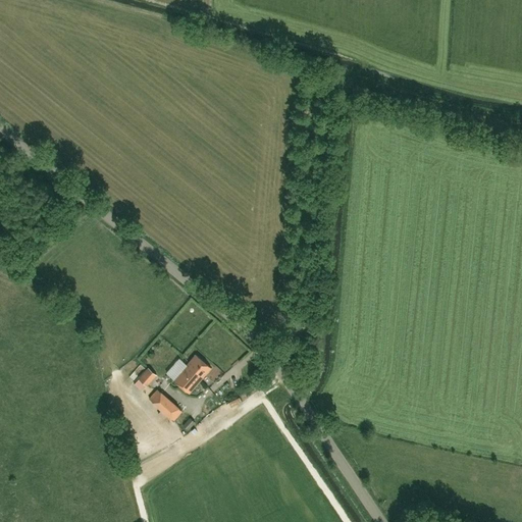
[(189,394),(211,368),(196,355),(173,379),(189,394)]
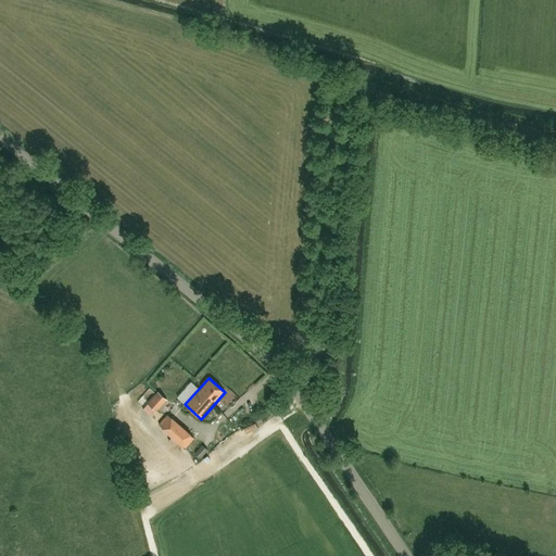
[(166,399),(158,391),(148,403),(156,411),(166,399)]
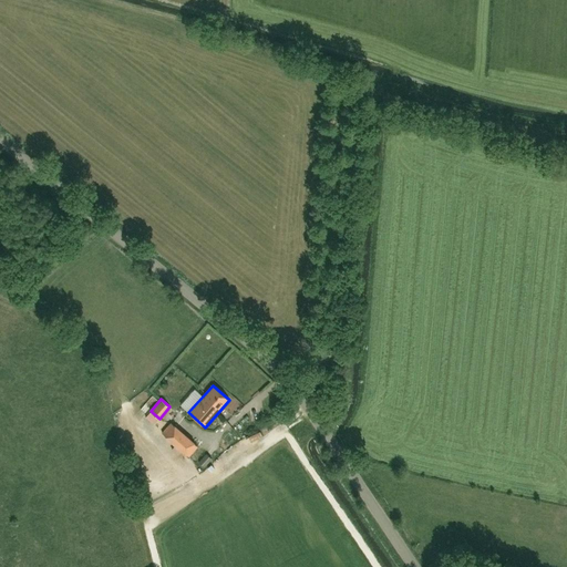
[(169,422),(162,433),(189,457),(198,447),(169,422)]
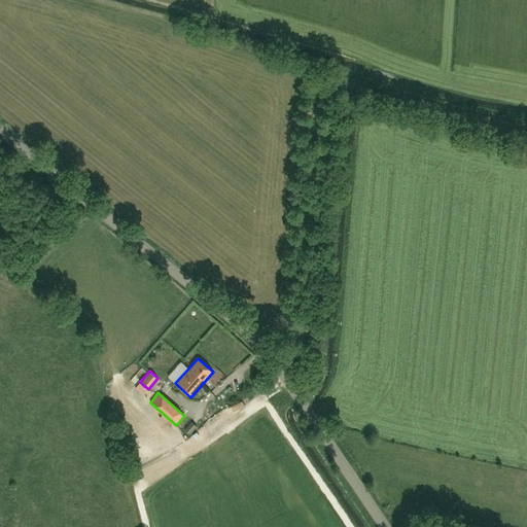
[(184,429),(189,433),(197,425),(192,421),(184,429)]
